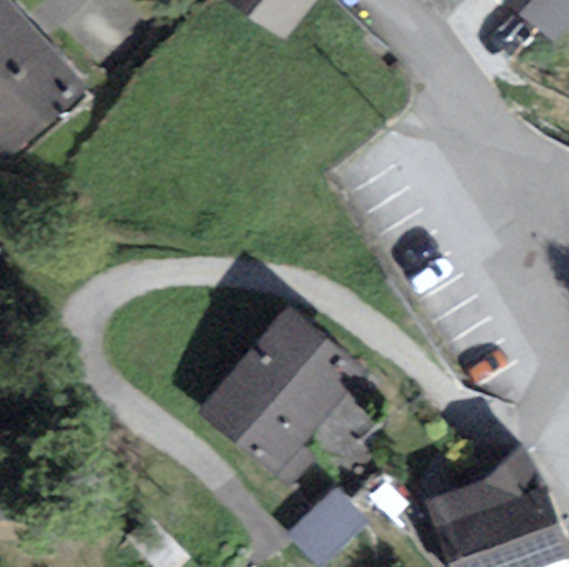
[(85,85),(11,0),(0,0),(0,153),(2,157),(85,85)]
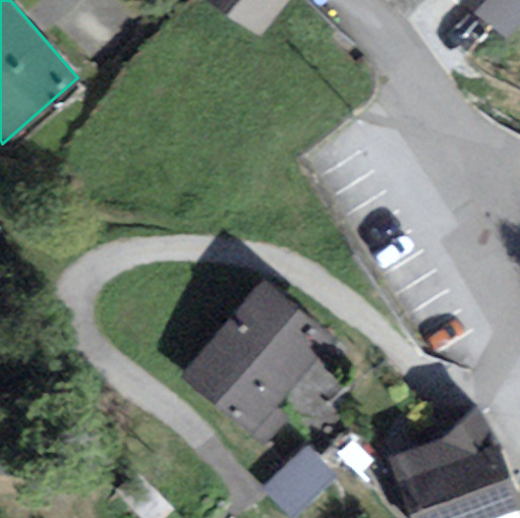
[(213,0),(260,33),(284,0),(213,0)]
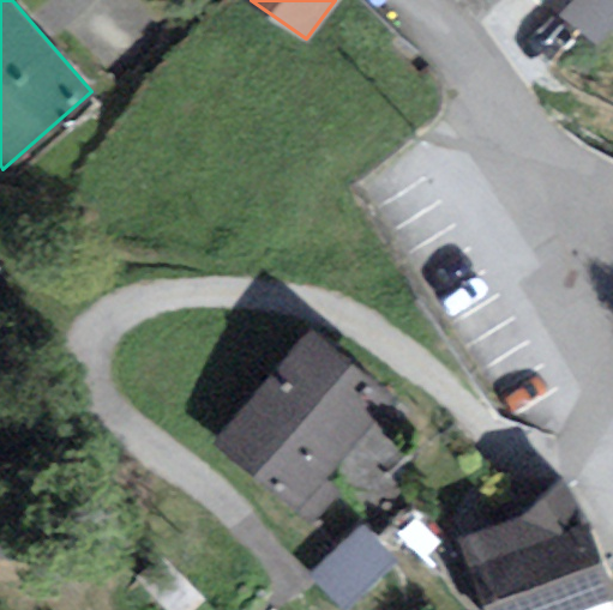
[(545,0),(592,43),(612,20),(612,0),(545,0)]
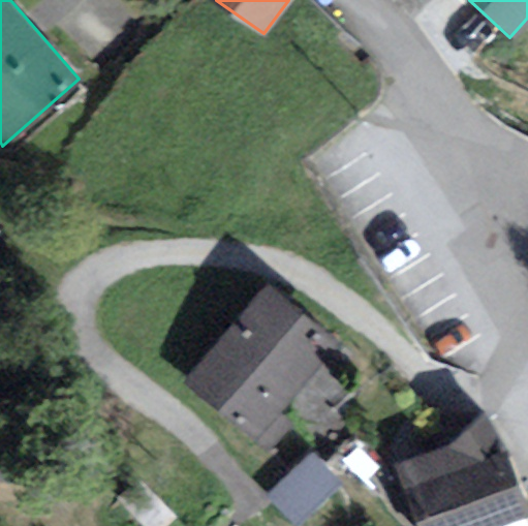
[(280,414),(341,346),(269,282),(181,381),(267,457),(293,426),(280,414)]
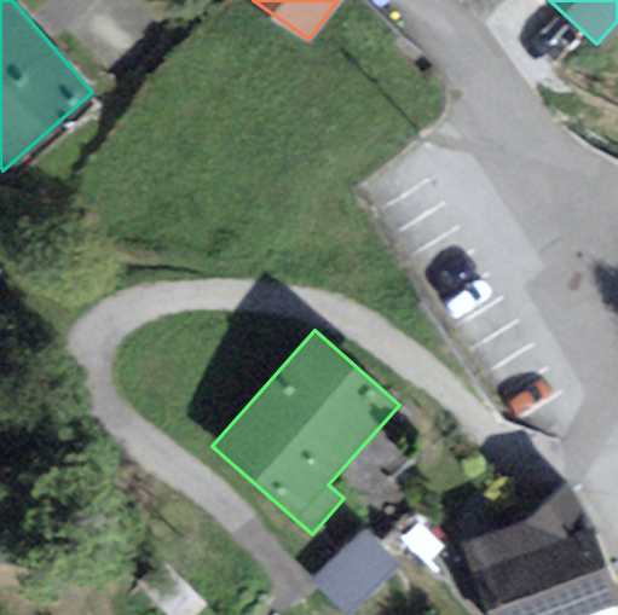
[(579,614),(617,601),(617,589),(566,481),(527,517),(463,541),(492,614),(579,614)]
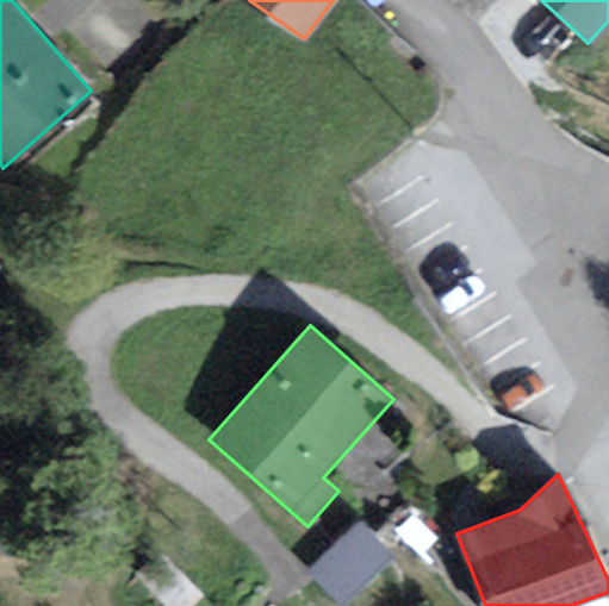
[(342,605),(343,605),(399,556),(364,517),(308,568),(342,605)]
